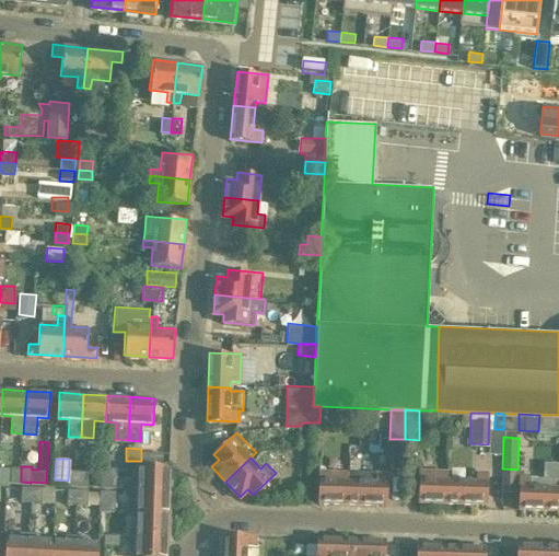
[(131,488),(169,489),(170,465),(138,464),(138,478),(131,477),(131,488)]
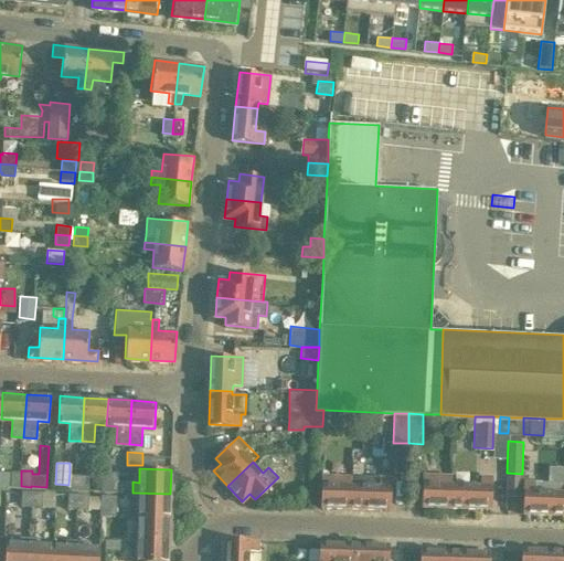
[(21,486),(21,470),(11,469),(11,486),(21,486)]
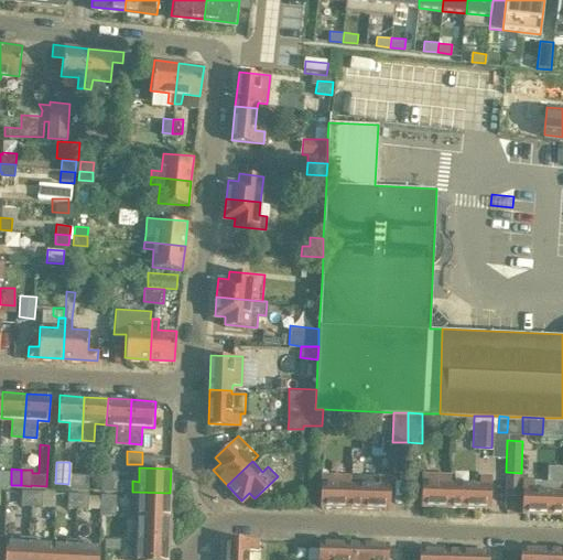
[(103,469),(101,490),(117,491),(118,470),(103,469)]
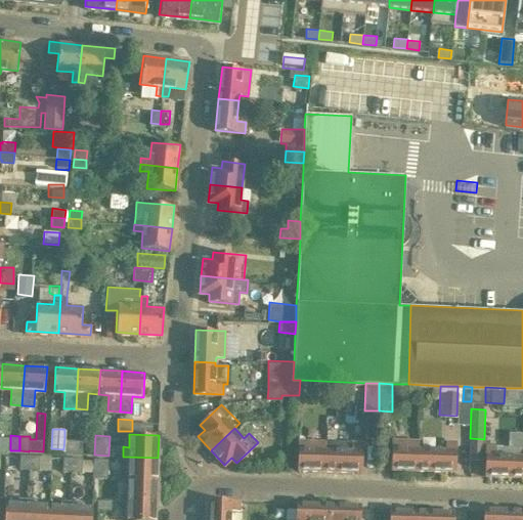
[(486,445),(486,459),(485,475),(517,476),(518,436),(513,436),(512,446),(486,445)]
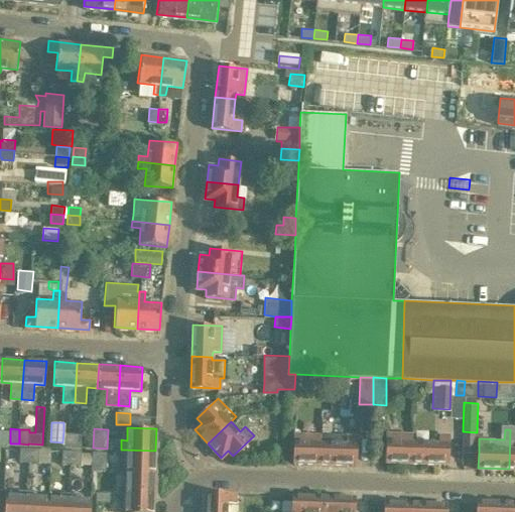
[(62,442),(62,446),(72,446),(73,432),(63,431),(62,441),(62,442)]
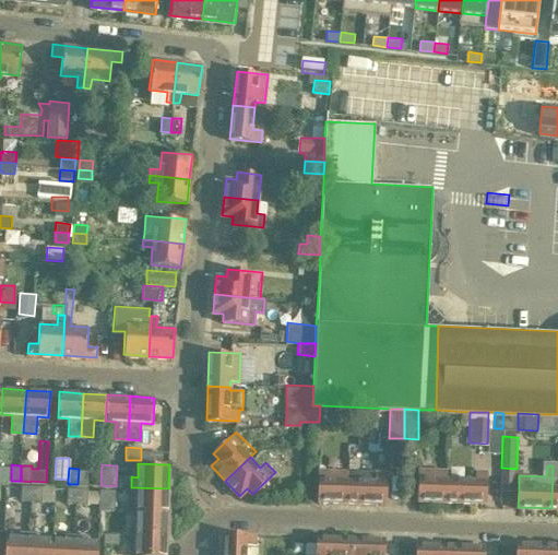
[(88,469),(79,469),(78,484),(88,485),(88,469)]
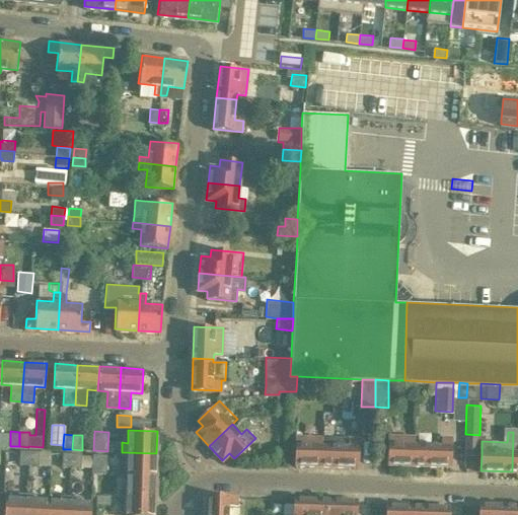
[(420,464),(420,444),(415,444),(416,436),(389,435),(388,463),(420,464)]
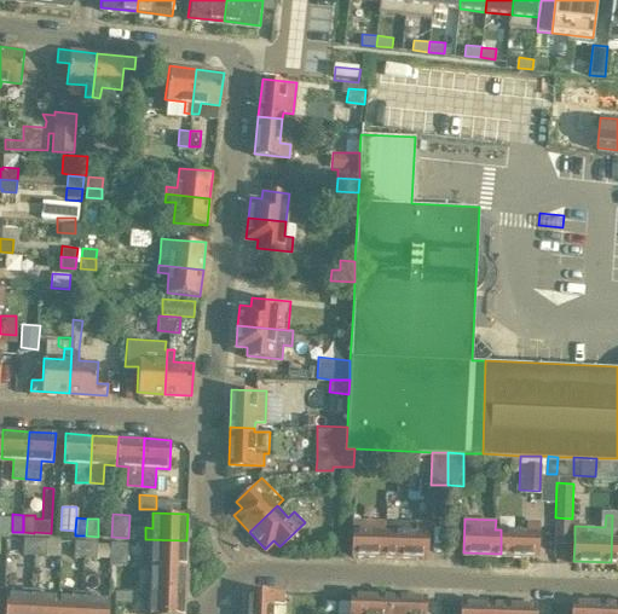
[(390,555),(391,521),(353,520),(352,554),(390,555)]
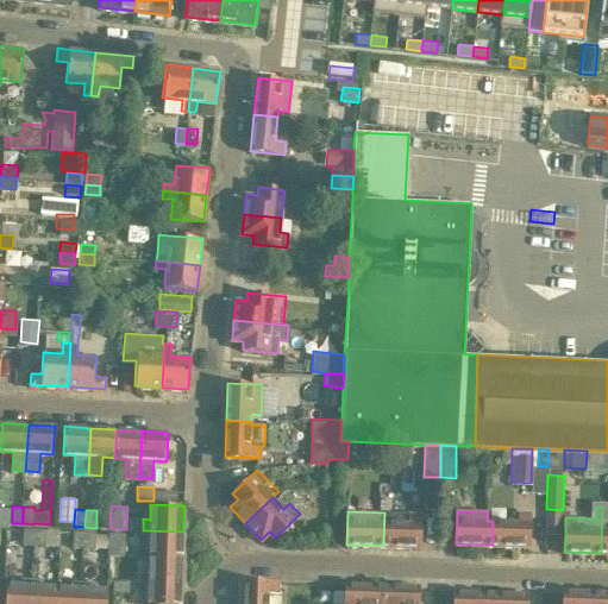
[(421,514),(384,513),(383,546),(420,547),(421,514)]
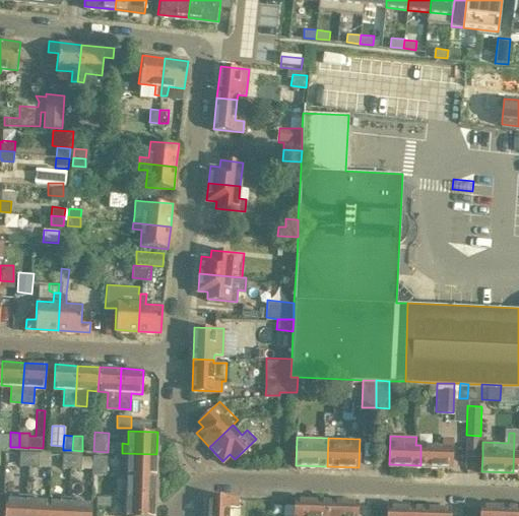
[(420,445),(420,465),(452,466),(452,438),(442,438),(442,446),(420,445)]
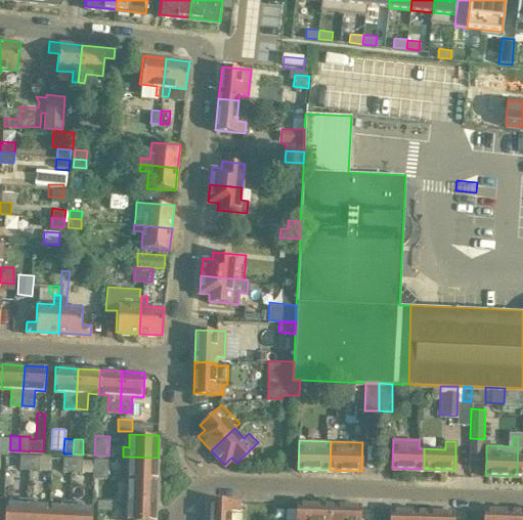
[(29,469),(30,453),(20,453),(19,455),(20,455),(19,468),(29,469)]
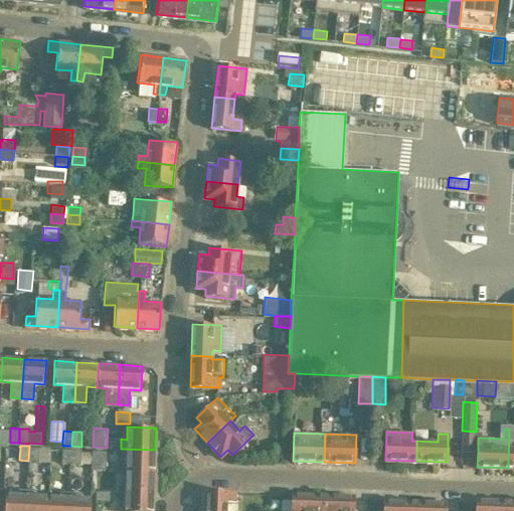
[(29,446),(28,461),(38,461),(39,447),(29,446)]
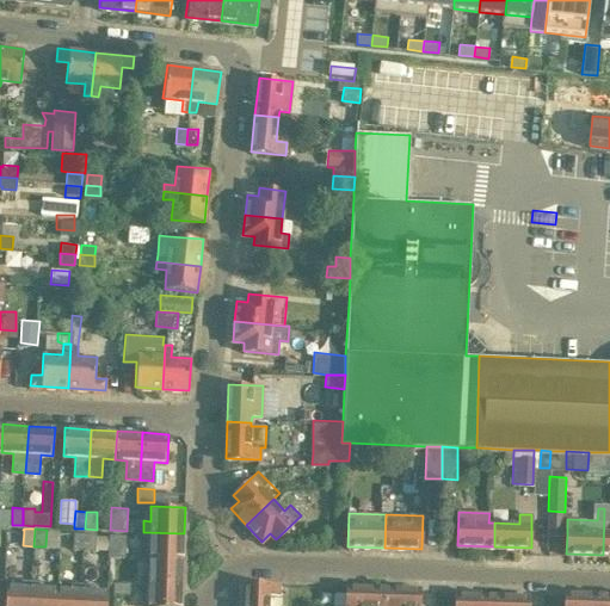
[(84,549),(85,531),(74,531),(73,548),(84,549)]
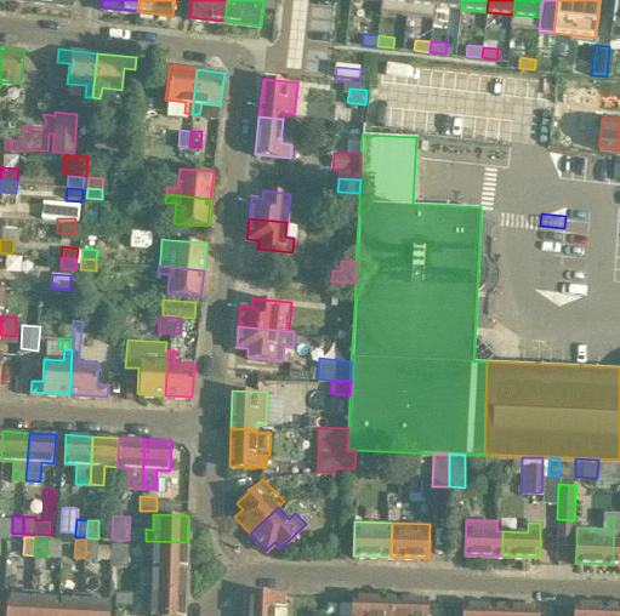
[(97,558),(98,541),(86,540),(85,558),(97,558)]
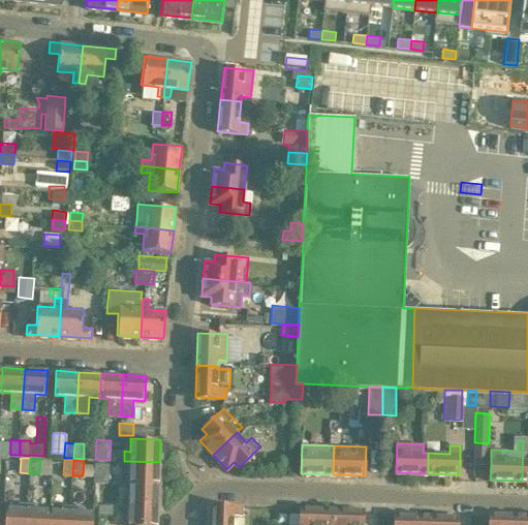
[(159,462),(124,461),(124,470),(129,471),(129,483),(158,484),(159,462)]
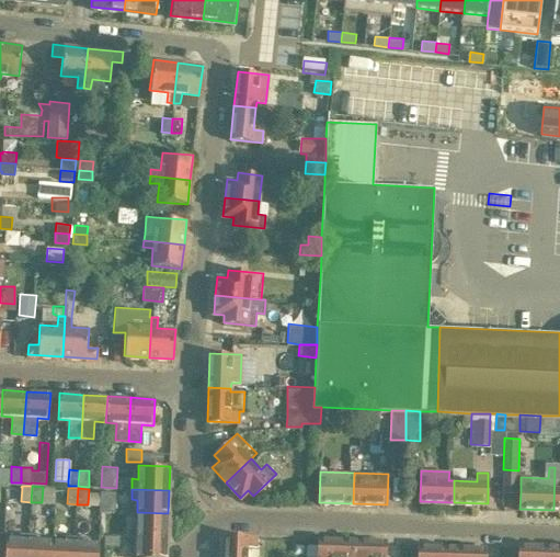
[(115,511),(116,490),(100,490),(100,510),(115,511)]
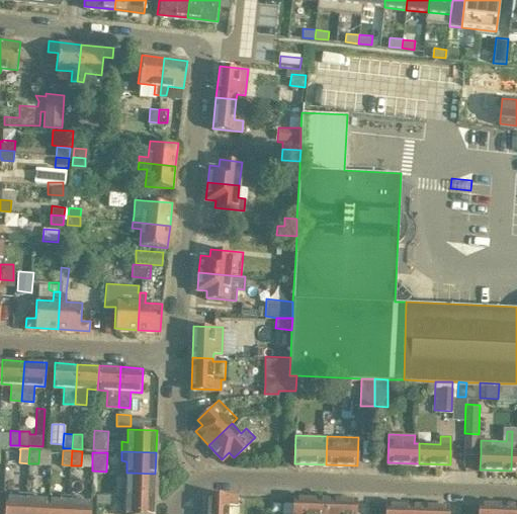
[(120,484),(120,494),(155,495),(155,474),(126,473),(126,485),(120,484)]
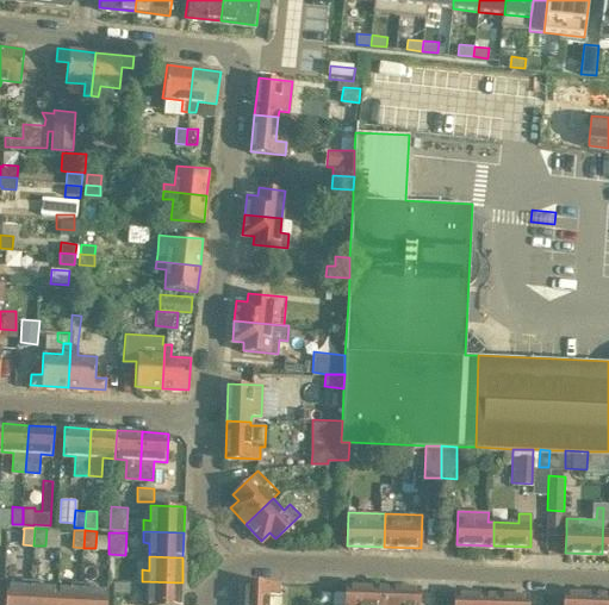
[(30,604),(32,578),(22,578),(22,585),(6,584),(5,604),(30,604)]
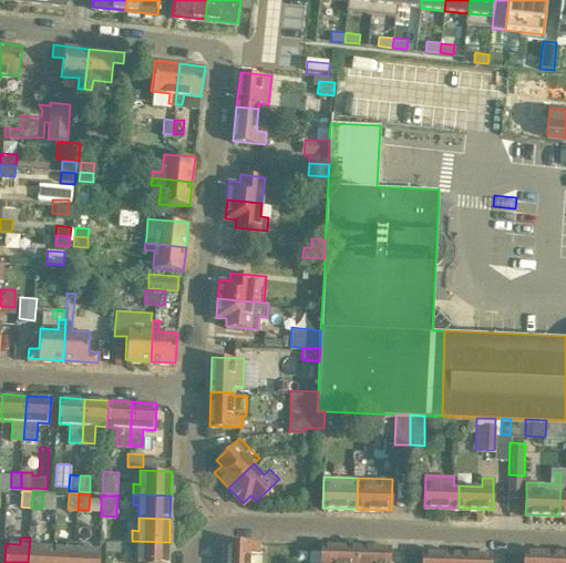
[(30,538),(28,562),(52,562),(53,545),(40,545),(41,539),(30,538)]
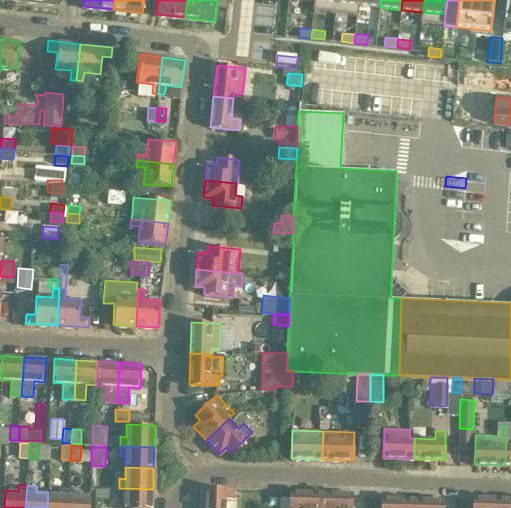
[(60,493),(48,492),(47,507),(68,507),(69,488),(60,487),(60,493)]
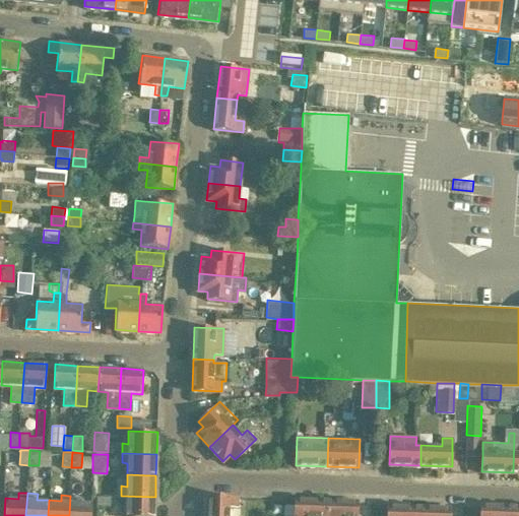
[(96,505),(111,505),(112,495),(96,495),(96,505)]
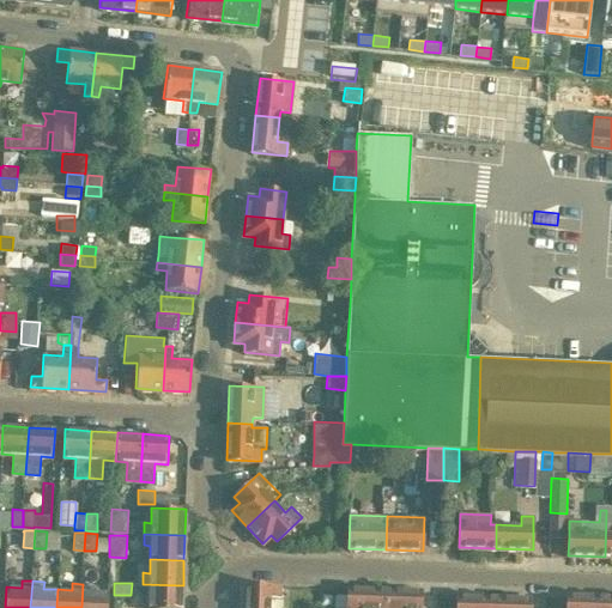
[(95,584),(83,584),(82,607),(107,607),(109,593),(94,591),(95,584)]
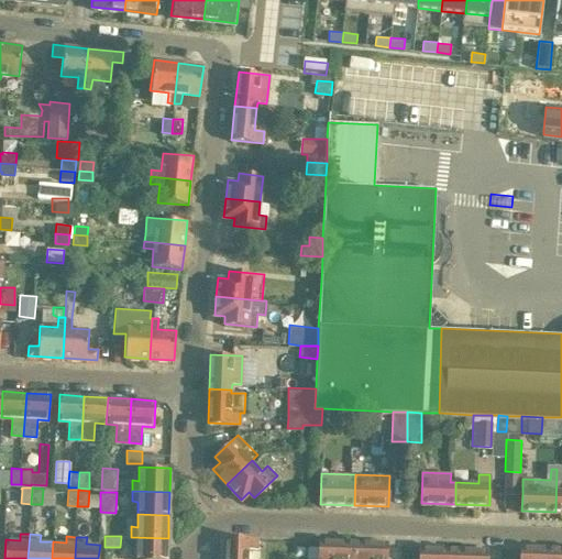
[(167,558),(168,538),(131,537),(131,547),(136,548),(135,558),(167,558)]
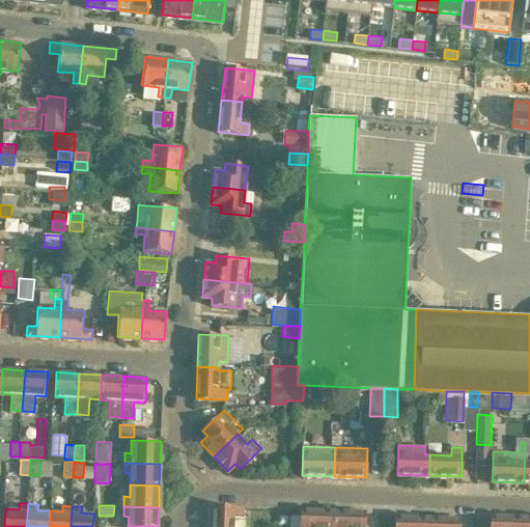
[(214,506),(213,526),(233,526),(234,518),(243,518),(243,507),(214,506)]
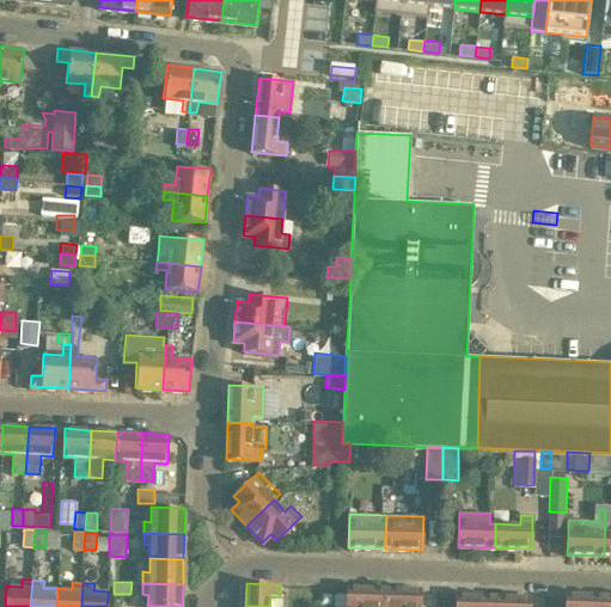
[(383,606),(384,588),(347,587),(346,606),(383,606)]
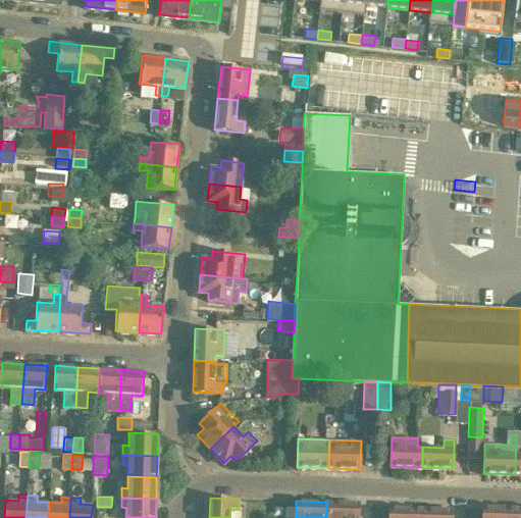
[(358,517),(359,503),(327,502),(326,517),(358,517)]
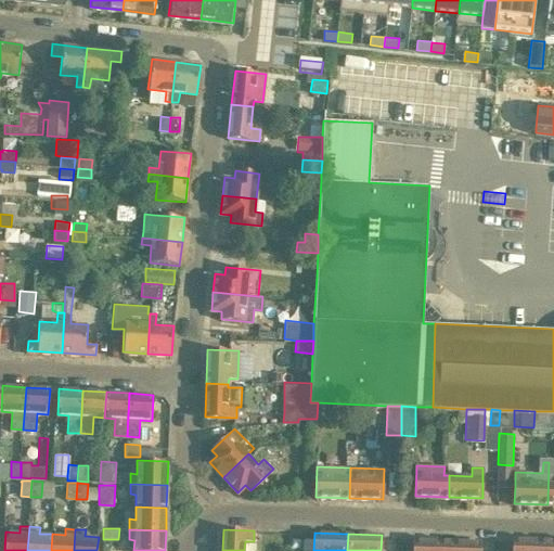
[(545,550),(546,540),(513,539),(512,550),(545,550)]
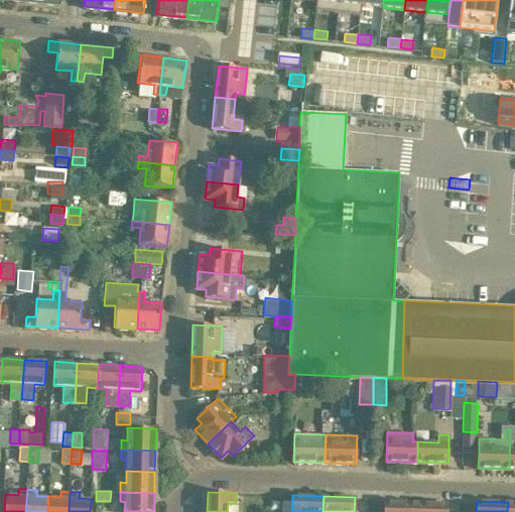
[(415,511),(415,503),(385,502),(384,511),(415,511)]
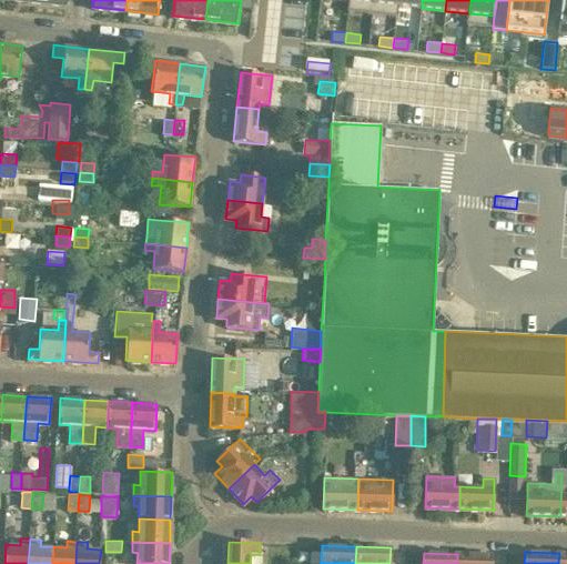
[(492,563),(492,555),(457,554),(457,563),(492,563)]
